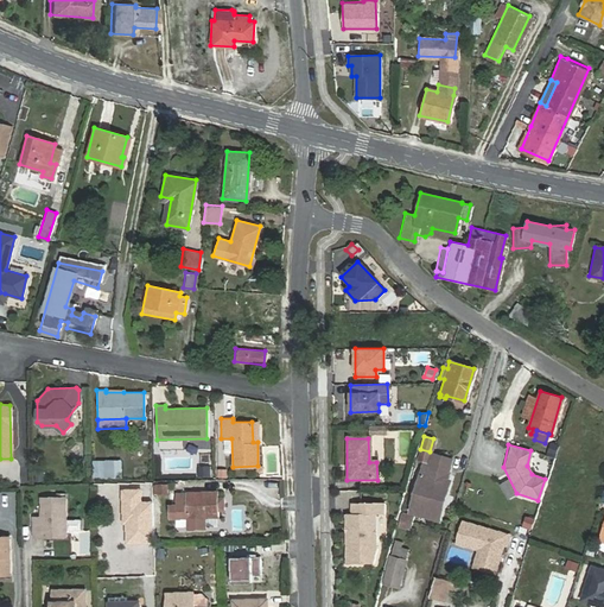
[(427,461),(430,451),(420,449),(417,459),(427,461)]
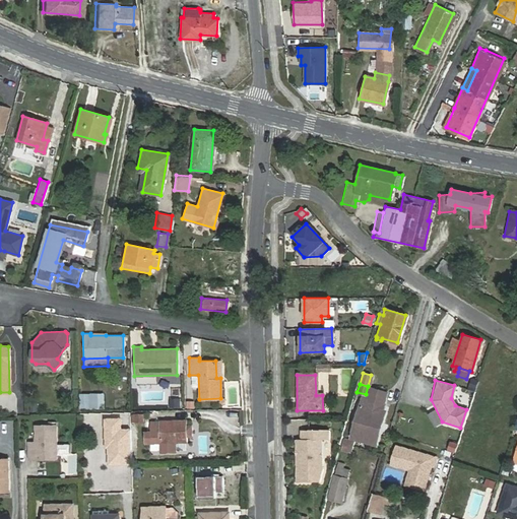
[(371,402),(375,389),(368,386),(366,394),(364,400),(371,402)]
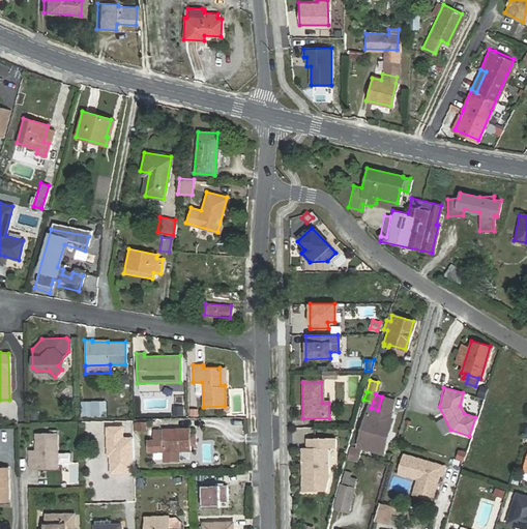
[(392,400),(382,397),(378,410),(388,413),(392,400)]
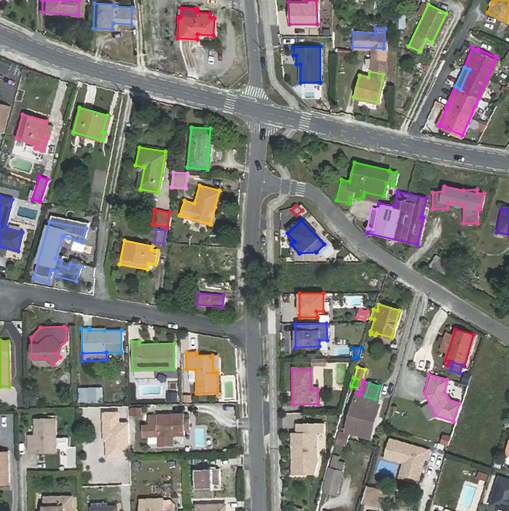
[(100,387),(85,387),(85,402),(101,401),(100,387)]
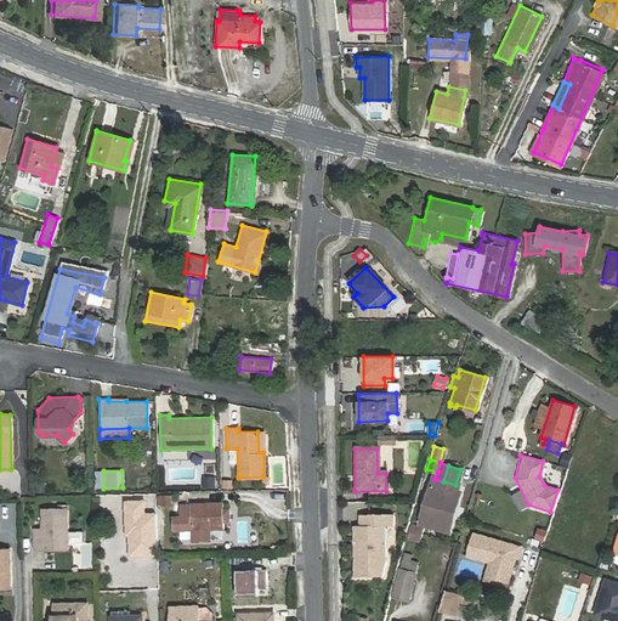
[(432,479),(426,501),(436,504),(443,481),(435,479),(432,479)]
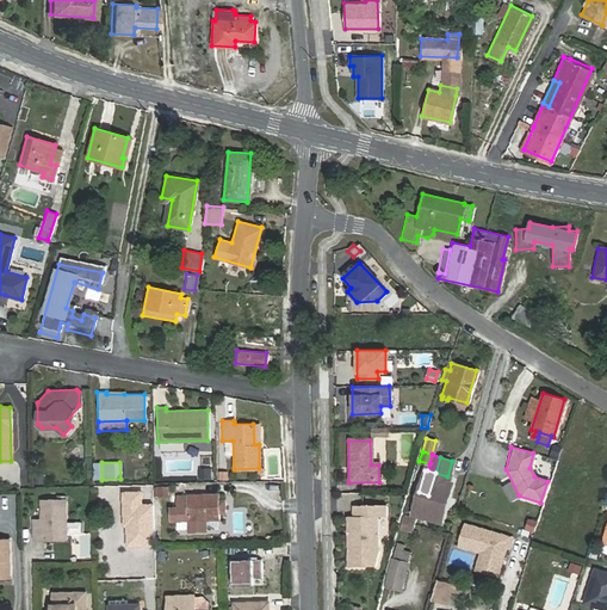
[(428,495),(419,492),(413,512),(434,518),(438,507),(434,506),(438,494),(441,495),(445,486),(447,476),(435,473),(428,495)]
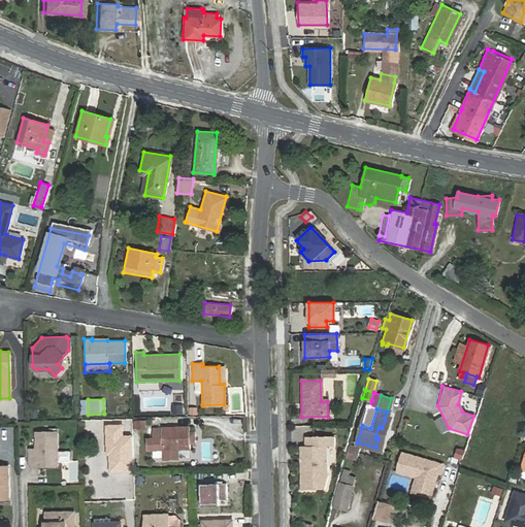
[(379,438),(375,448),(380,449),(388,421),(385,420),(382,428),(379,427),(375,437),(379,438)]
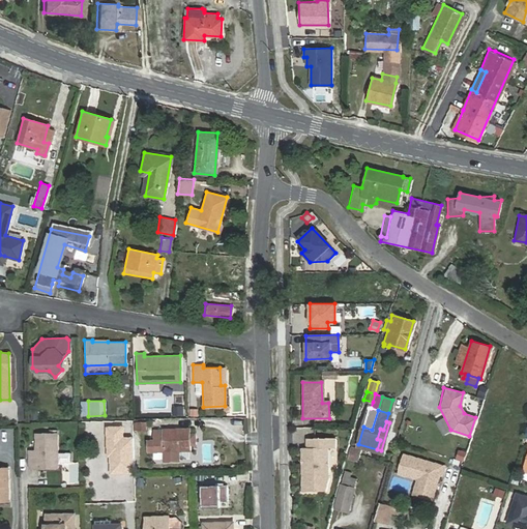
[(188,434),(187,428),(162,429),(163,439),(153,440),(147,440),(147,450),(163,450),(163,460),(177,460),(177,449),(188,449),(188,444),(194,443),(194,434),(188,434)]
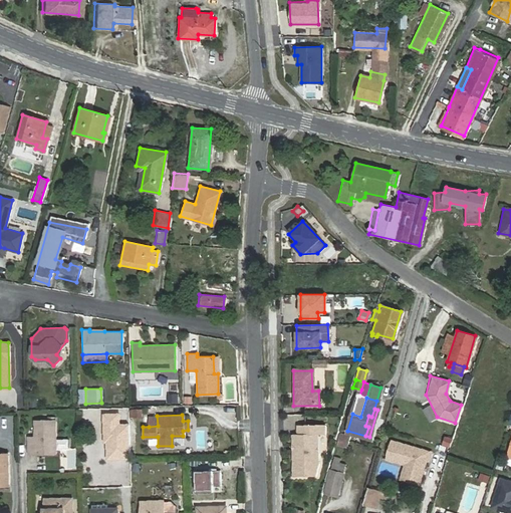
[(148,416),(149,427),(158,426),(157,416),(148,416)]
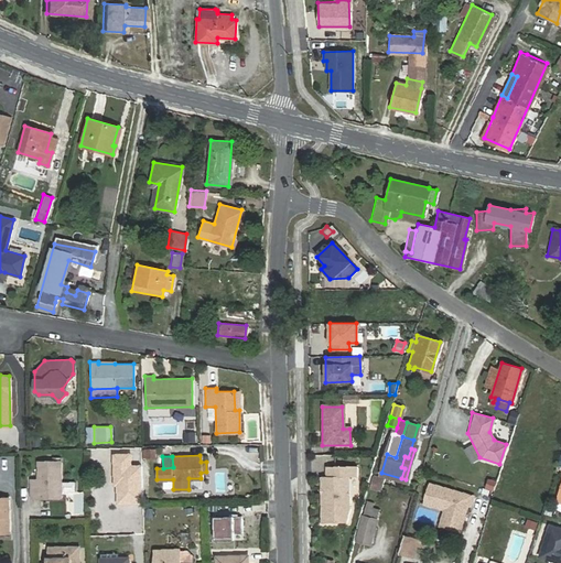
[(60,497),(60,461),(36,461),(36,478),(29,479),(30,497),(60,497)]
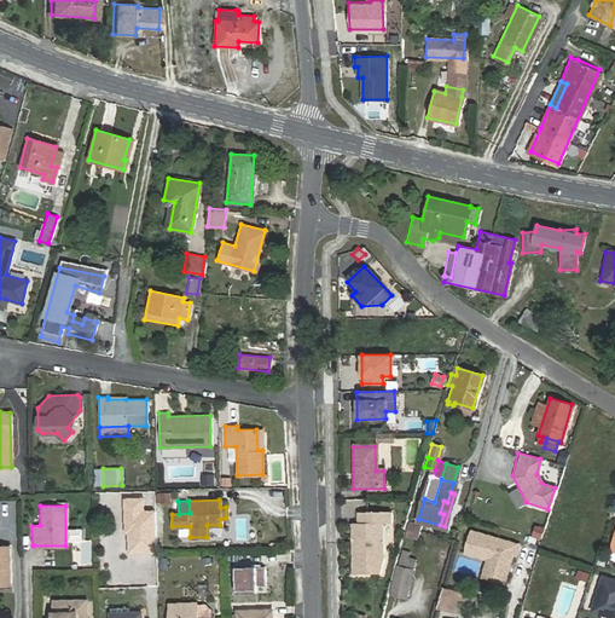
[(389,513),(355,514),(357,525),(350,525),(350,537),(353,537),(353,543),(350,543),(350,576),(378,576),(382,564),(382,525),(390,525),(389,513)]
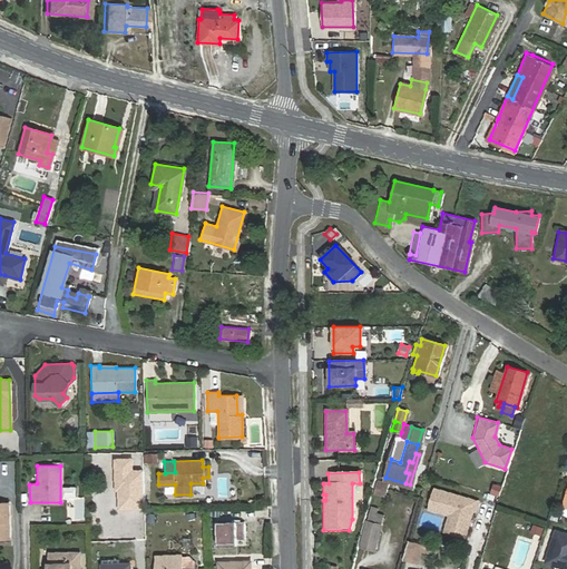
[(134,488),(134,474),(126,473),(114,473),(114,488),(134,488)]
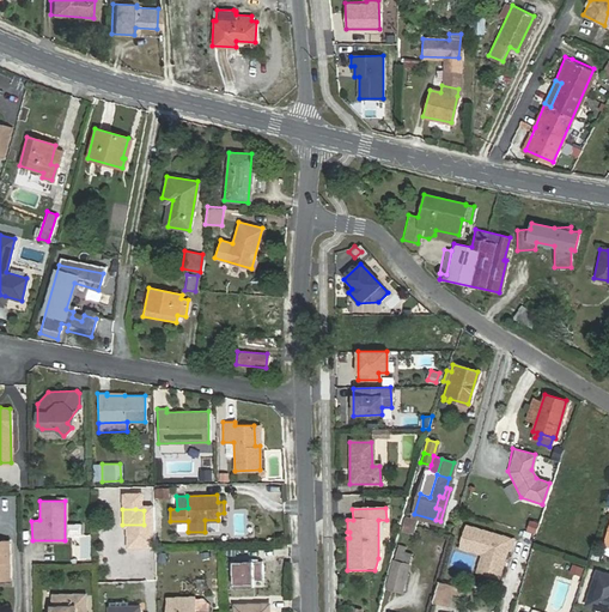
[(406,517),(403,522),(418,527),(419,521),(406,517)]
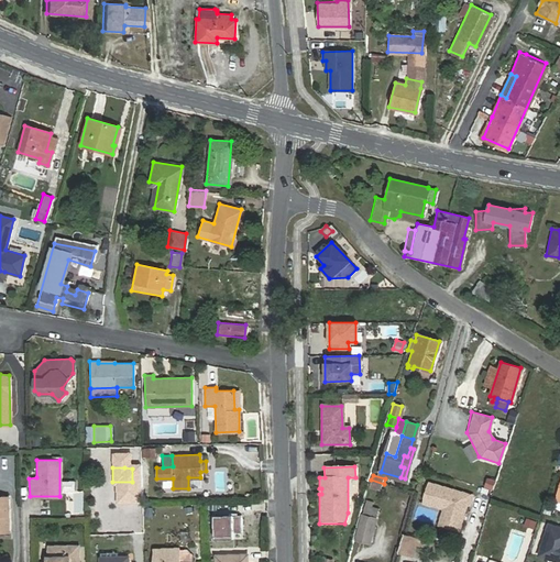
[(384,484),(371,480),(369,486),(382,491),(384,484)]
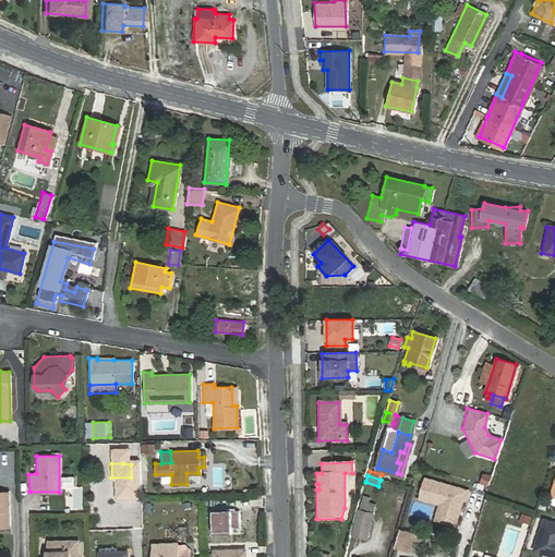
[(463,493),(421,481),(415,500),(435,506),(431,522),(450,528),(458,501),(461,501),(463,493)]
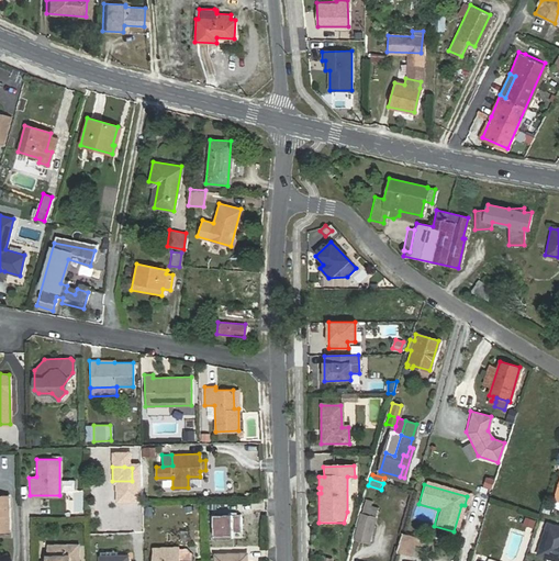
[(0,530),(9,530),(7,496),(0,496),(0,530)]
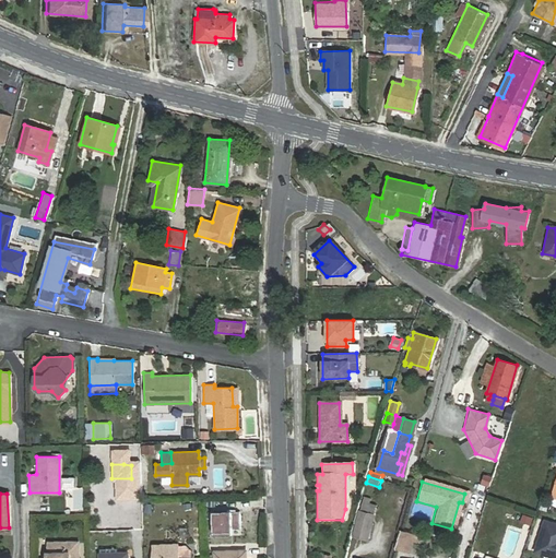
[(373,506),(362,502),(352,534),(363,537),(373,506)]
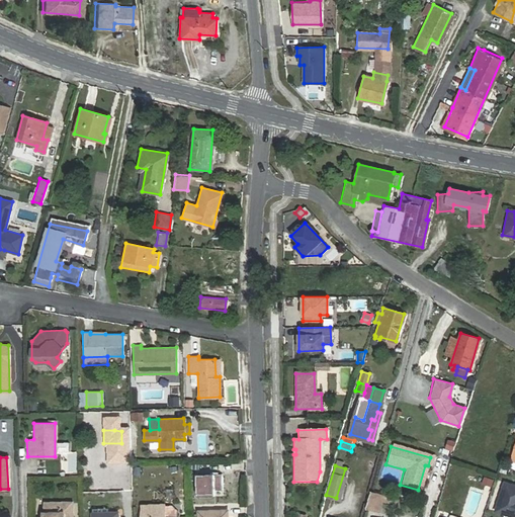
[(209,474),(195,475),(196,495),(210,495),(209,474)]
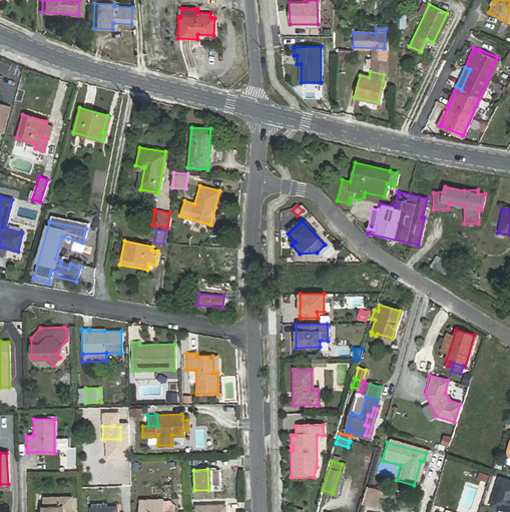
[(509,479),(499,476),(490,505),(509,510),(509,479)]
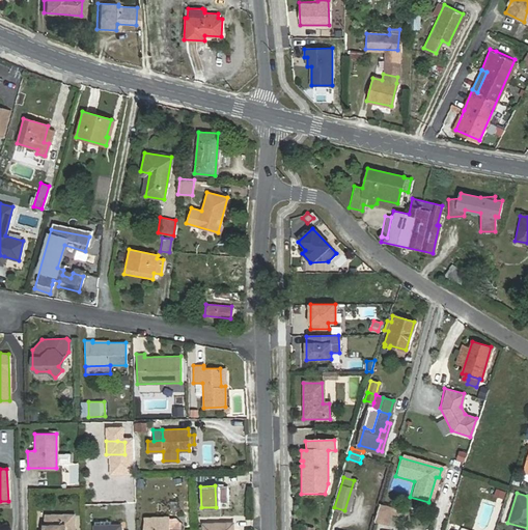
[(374,505),(369,522),(382,525),(385,513),(386,508),(374,505)]
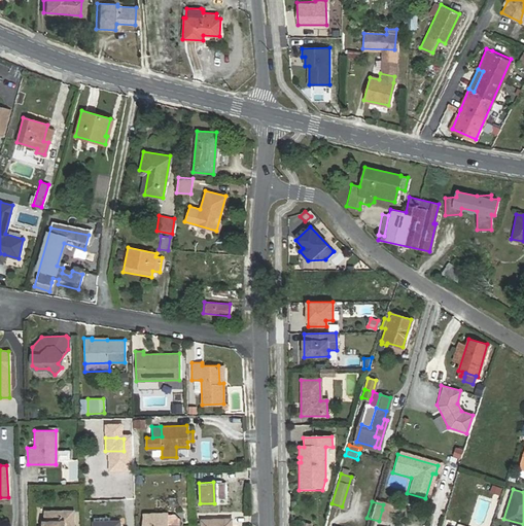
[(72,525),(72,511),(44,511),(44,525),(72,525)]
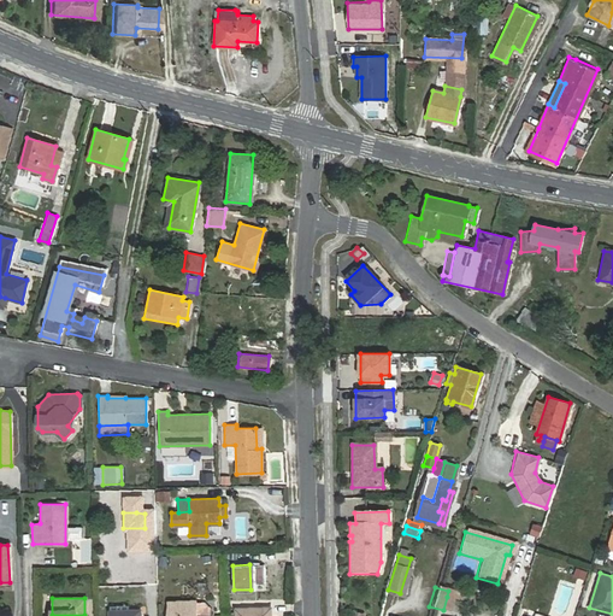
[(211,615),(207,615),(194,615),(194,600),(171,602),(172,610),(169,610),(168,615),(211,615)]
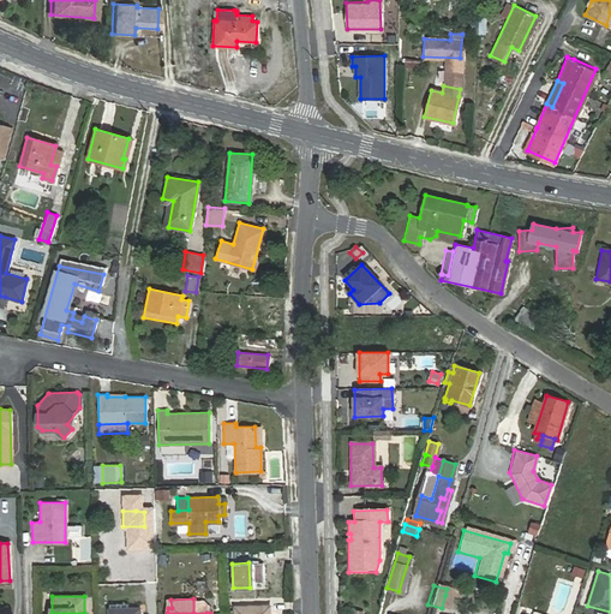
[(138,613),(138,607),(121,608),(120,603),(109,603),(109,608),(108,608),(108,613),(138,613)]
